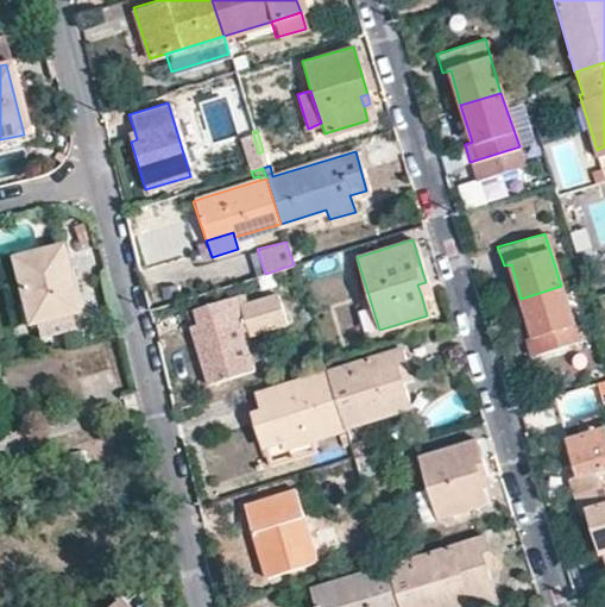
[(55,248),(10,258),(25,323),(42,320),(71,312),(55,248)]
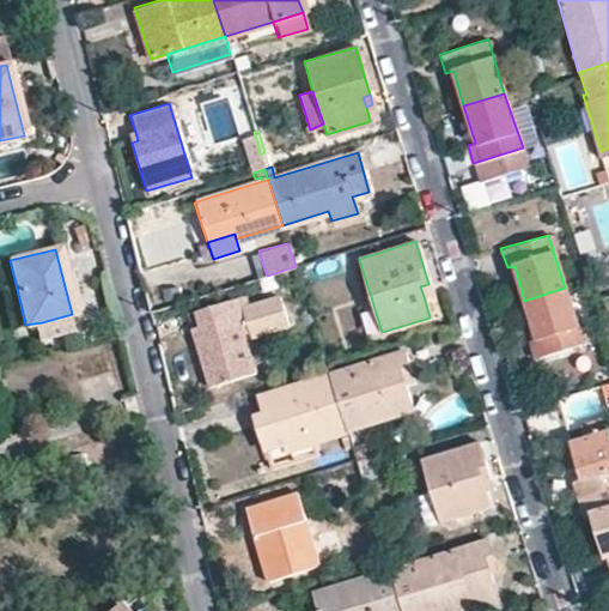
[(424,296),(432,294),(428,284),(420,286),(424,296)]
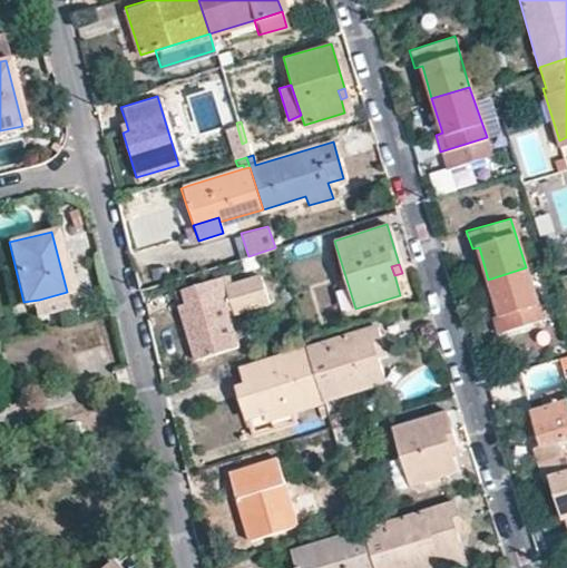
[(526,267),(488,280),(499,313),(492,315),(498,332),(541,319),(526,267)]
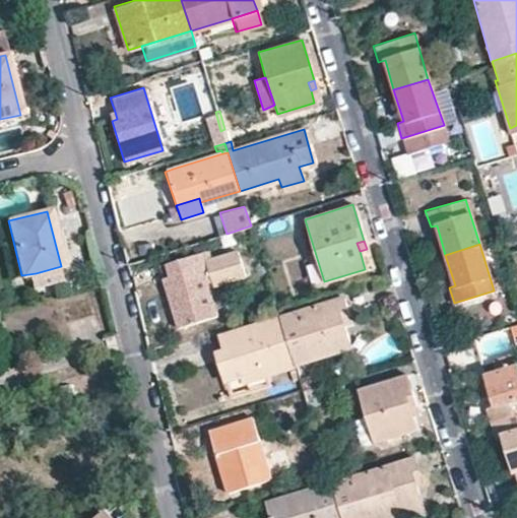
[(177,327),(215,315),(206,283),(212,281),(211,277),(230,273),(232,279),(244,276),(236,251),(205,259),(202,251),(156,265),(177,327)]
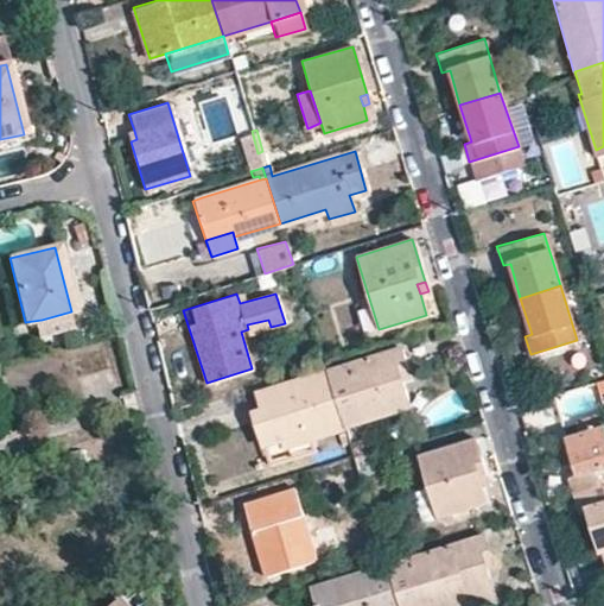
[(248,329),(249,334),(271,327),(268,320),(247,324),(248,329)]
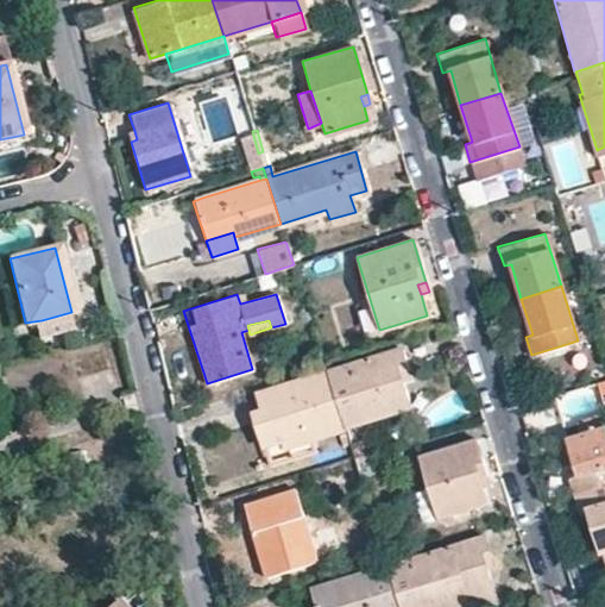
[(326,370),(344,426),(408,406),(401,380),(398,370),(405,368),(399,348),(326,370)]
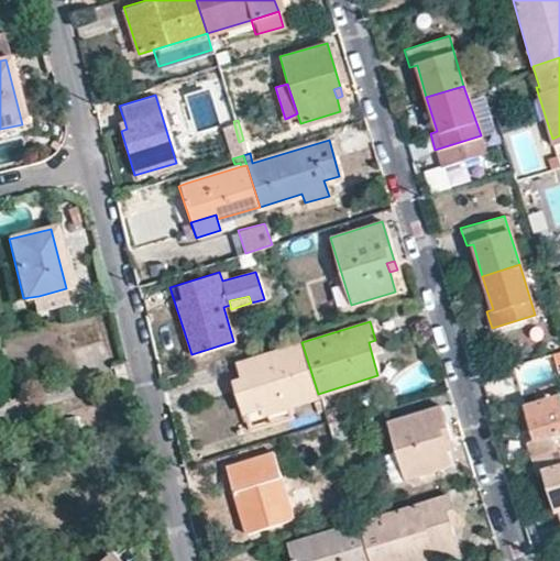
[(371,351),(379,350),(375,340),(369,342),(371,351)]
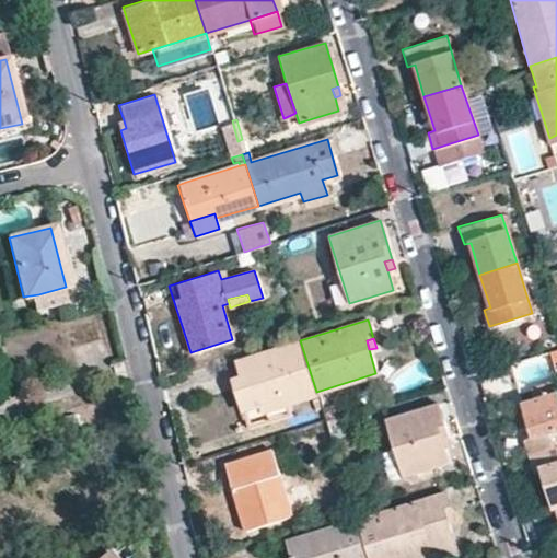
[(265,407),(286,400),(316,392),(300,340),(238,360),(242,378),(244,384),(251,406),(263,403),(265,407)]
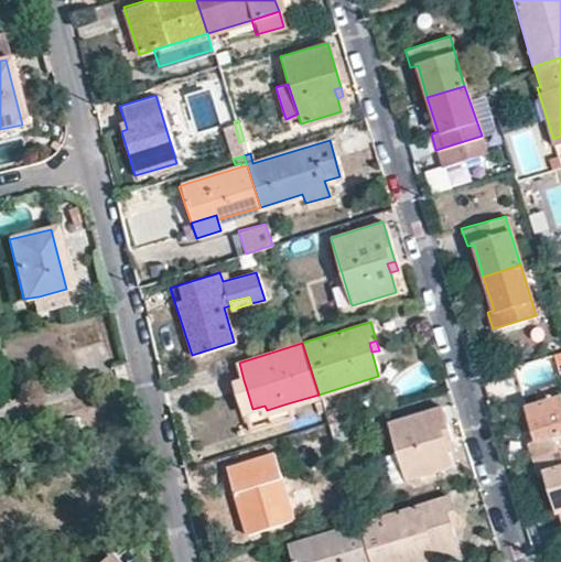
[(531,456),(560,447),(560,391),(559,382),(533,389),(537,401),(524,404),(533,438),(527,440),(531,456)]
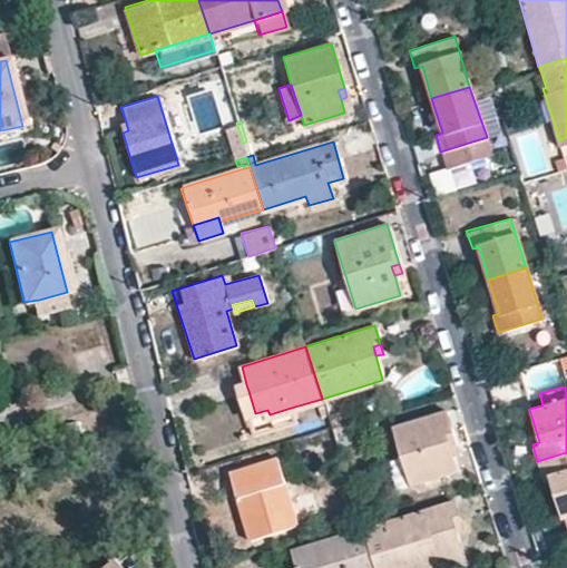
[(248,417),(254,434),(294,421),(291,408),(270,414),(267,410),(255,413),(248,417)]
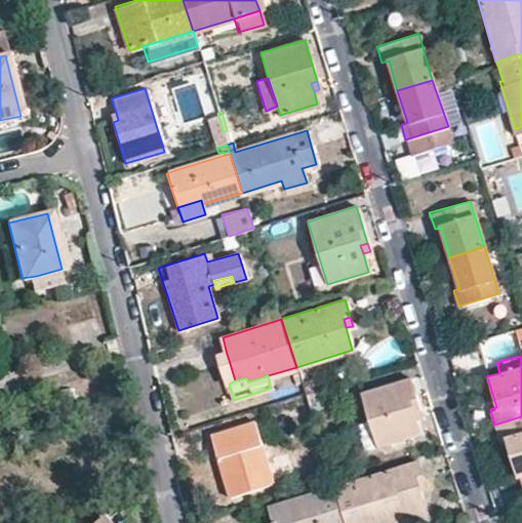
[(304,393),(321,388),(318,376),(300,380),(304,393)]
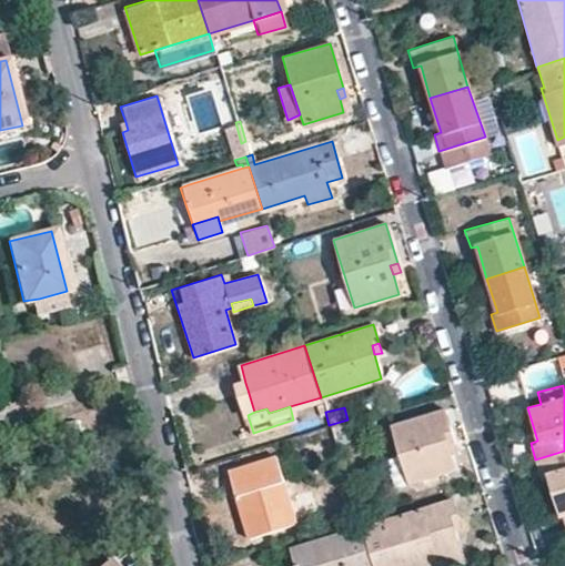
[(443,408),(391,425),(407,482),(454,467),(450,453),(447,444),(454,442),(443,408)]
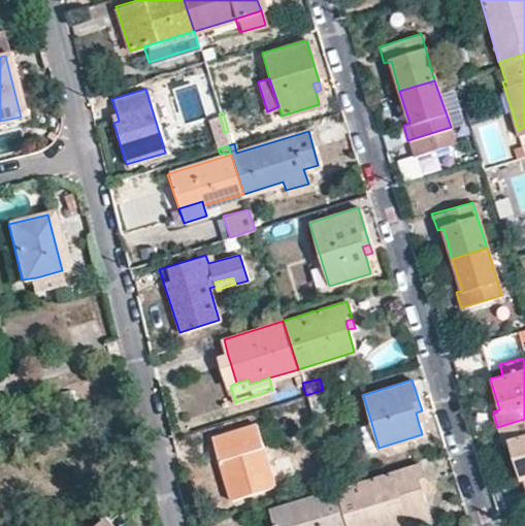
[(327,403),(323,390),(305,395),(310,409),(327,403)]
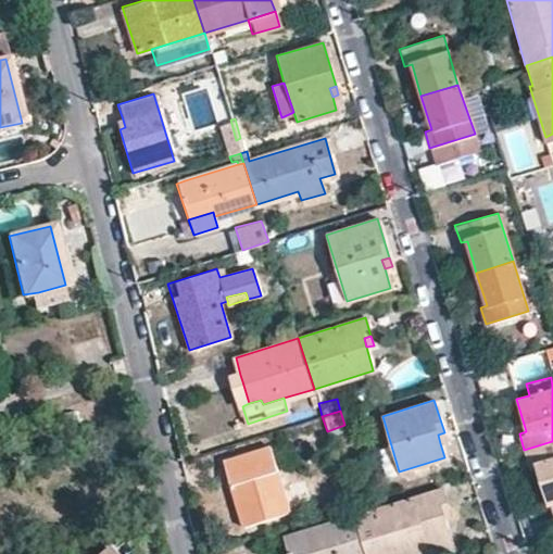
[(440,443),(447,441),(444,432),(438,435),(440,443)]
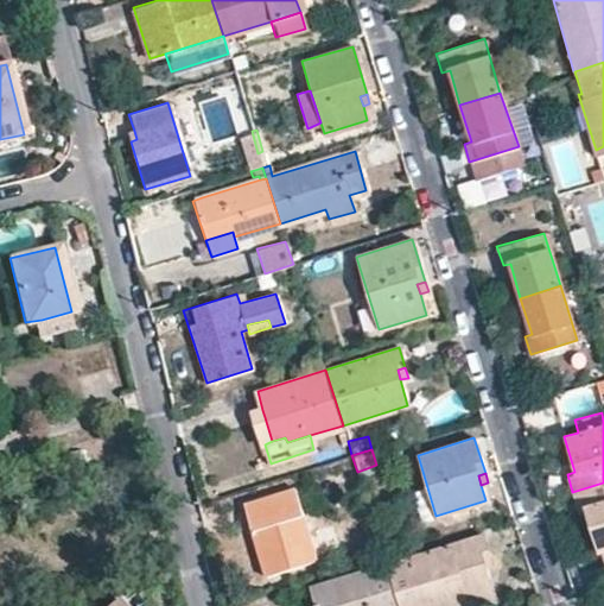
[(603,549),(603,483),(572,492),(578,511),(586,509),(599,551),(603,549)]
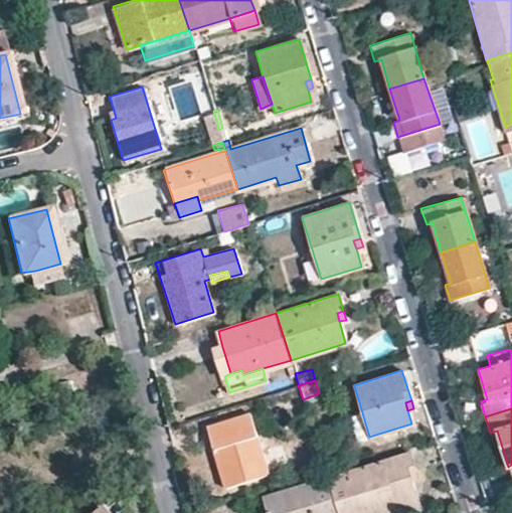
[(247,412),(204,425),(223,487),(267,473),(247,412)]
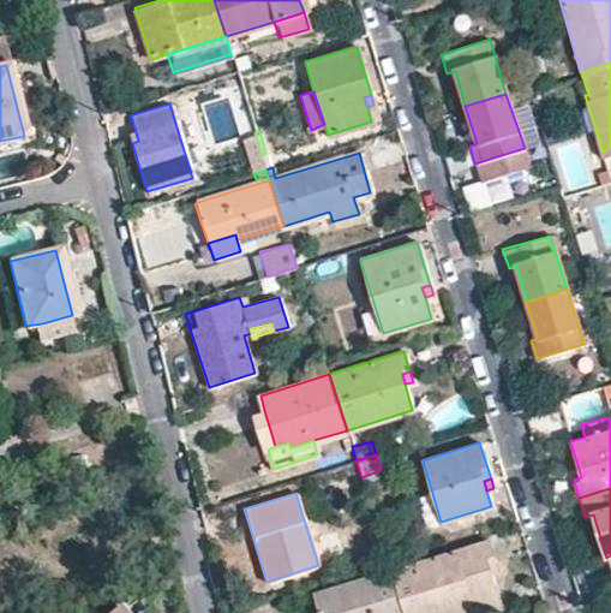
[(321,561),(345,554),(337,527),(312,534),(321,561)]
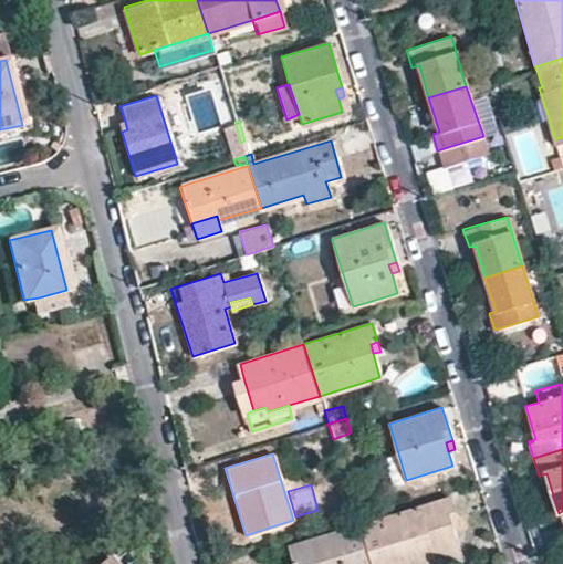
[(358,524),(371,563),(410,563),(433,557),(435,562),(459,554),(451,525),(448,517),(455,514),(449,497),(358,524)]
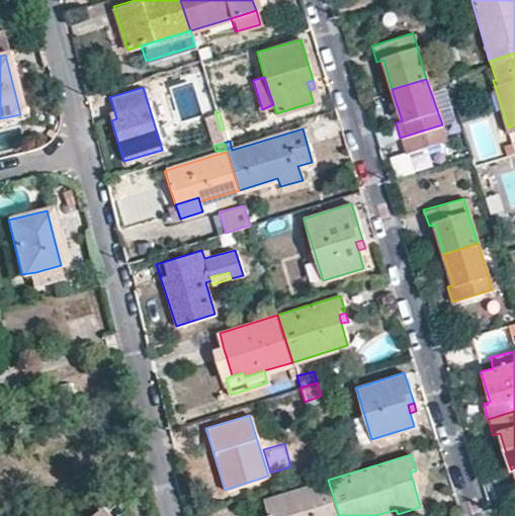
[(416,470),(410,473),(413,481),(419,479),(416,470)]
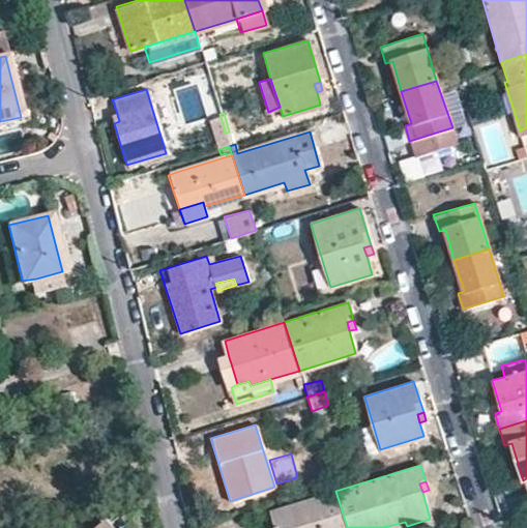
[(274,527),(347,527),(335,491),(270,510),(274,527)]
